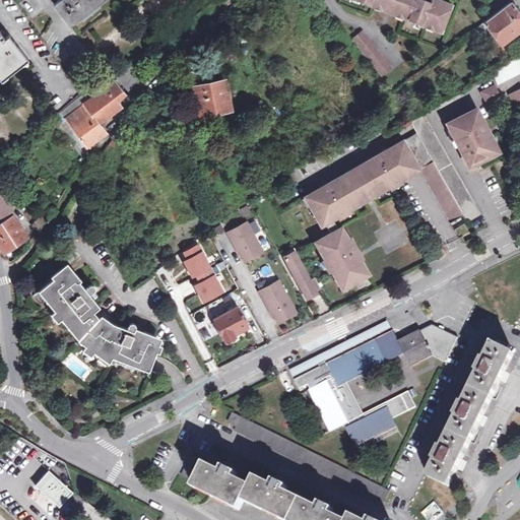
[(57,0),(54,2),(71,24),(103,0),(57,0)]
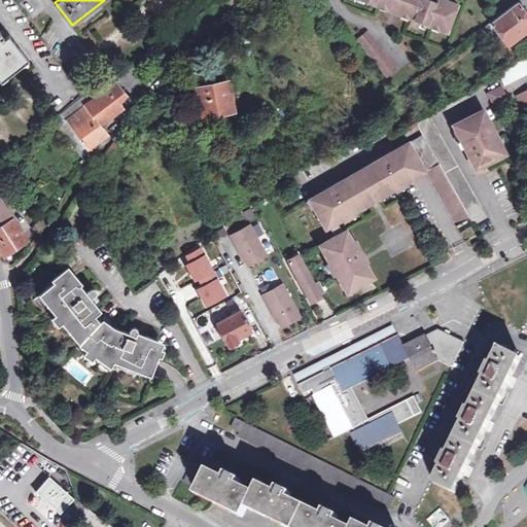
[(352,0),(355,0),(375,7),(374,8),(387,13),(390,0),(348,0),(352,1),(352,0)]
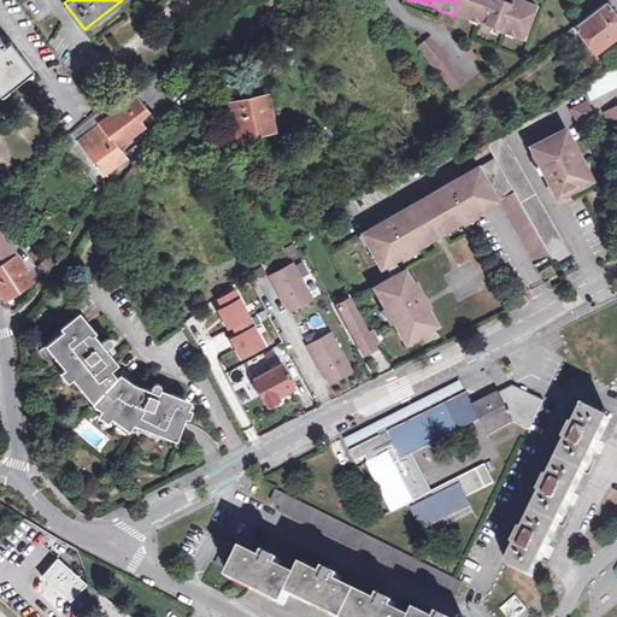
[(479,22),(504,31),(504,34),(523,40),(535,6),(518,0),(515,0),(513,6),(494,0),(469,0),(463,19),(477,24),(479,22)]
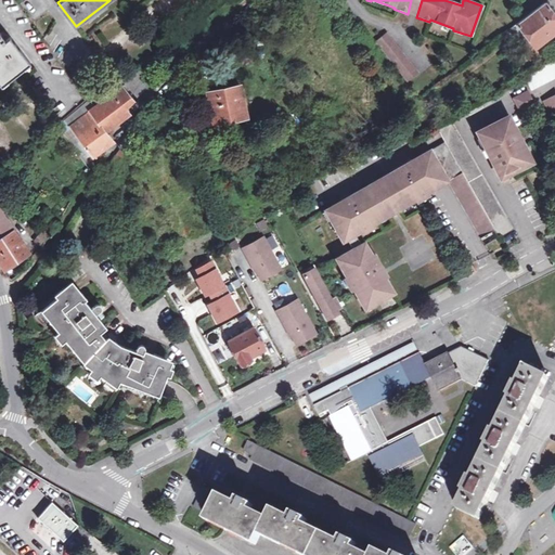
[(505,40),(520,30),(536,47),(554,31),(554,14),(544,2),(501,35),(505,40)]
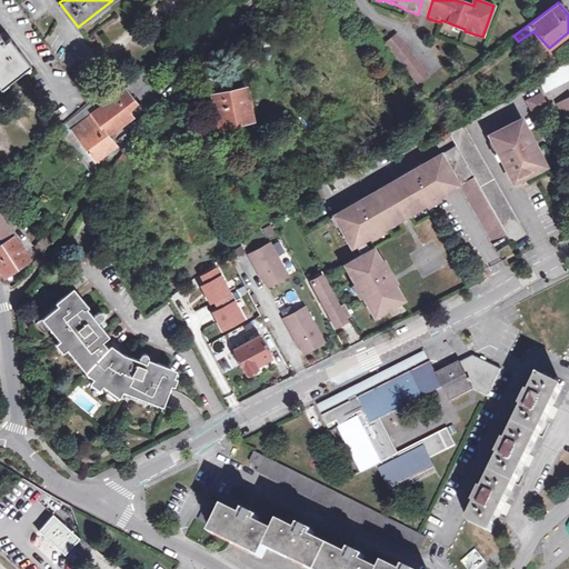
[(10,36),(6,39),(0,31),(0,82),(2,86),(31,62),(10,36)]
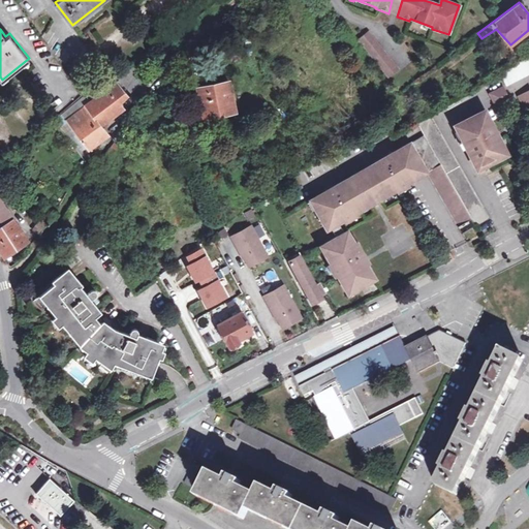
[(365,31),(354,40),(387,78),(398,68),(365,31)]
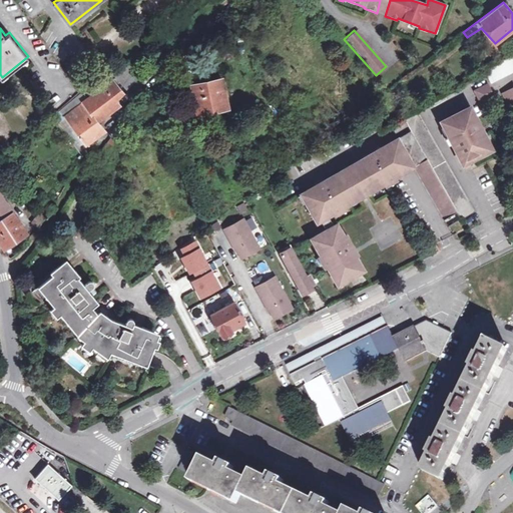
[(491,82),(512,71),(512,52),(484,70),(491,82)]
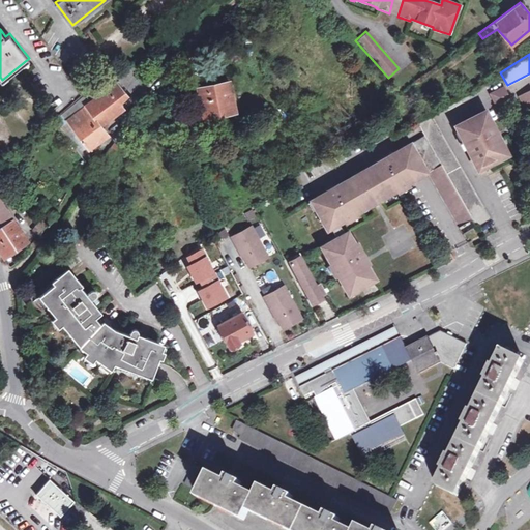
[(63,114),(75,128),(88,149),(109,134),(102,125),(125,109),(119,102),(128,94),(120,86),(124,83),(133,91),(146,79),(133,66),(118,77),(121,79),(117,82),(116,81),(90,101),(88,99),(87,100),(84,96),(63,114)]
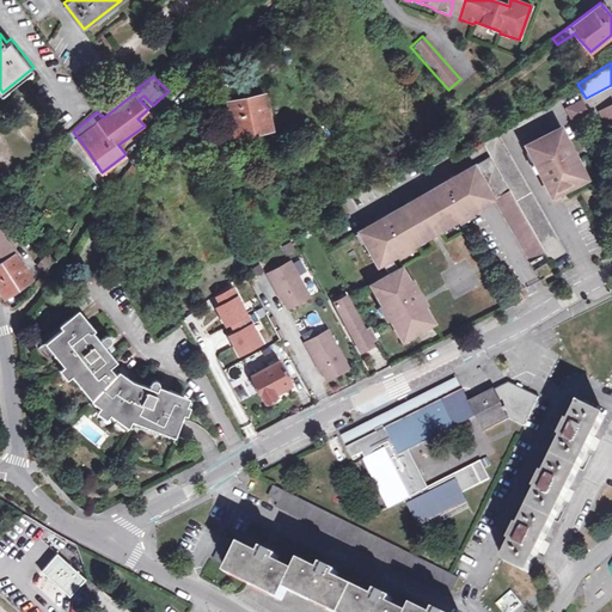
[(234,135),(270,128),(264,95),(227,101),(234,135)]
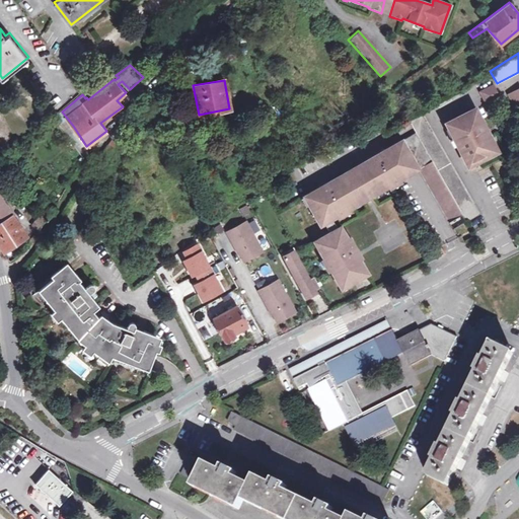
[(487,104),(500,98),(497,91),(494,85),(479,91),(483,97),(487,104)]
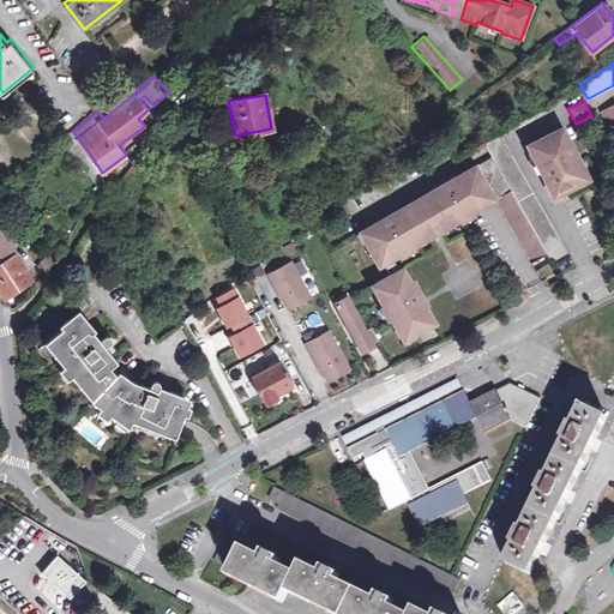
[(608,127),(613,124),(613,104),(601,112),(608,127)]
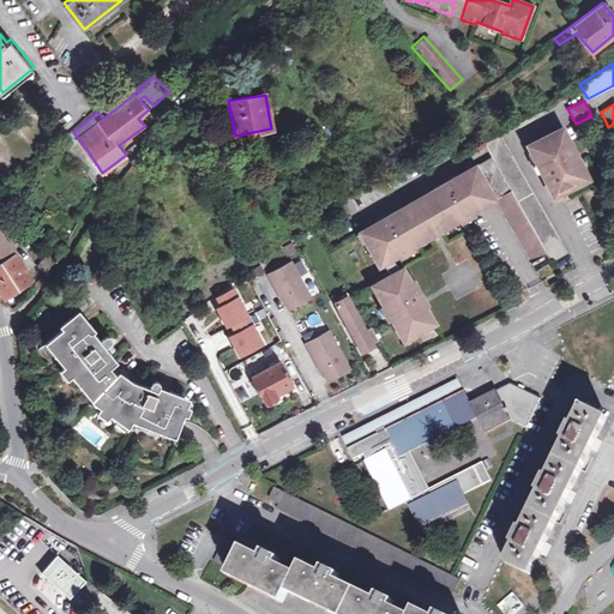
[(554,196),(582,181),(579,176),(585,174),(563,128),(529,146),(554,196)]
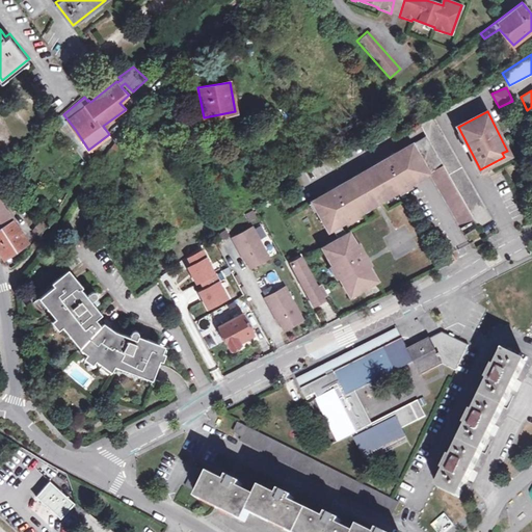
[(491,219),(430,115),(419,123),(425,135),(475,219),(478,227),(491,219)]
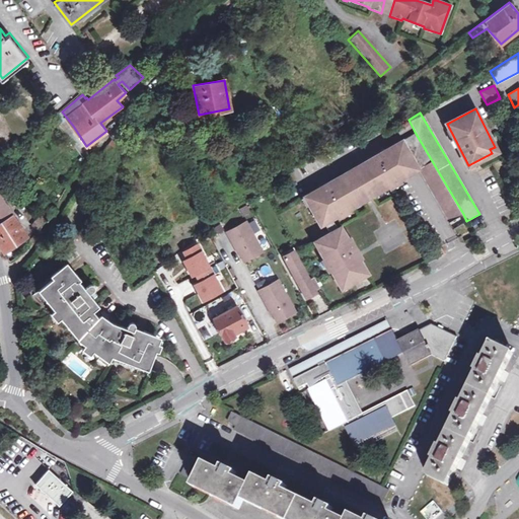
[(86,146),(73,126),(65,132),(80,152),(87,147),(86,146)]
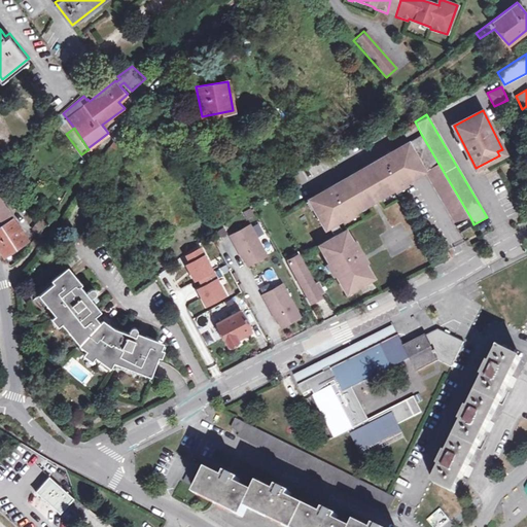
[(421,134),(408,141),(424,171),(455,225),(470,217),(421,134)]
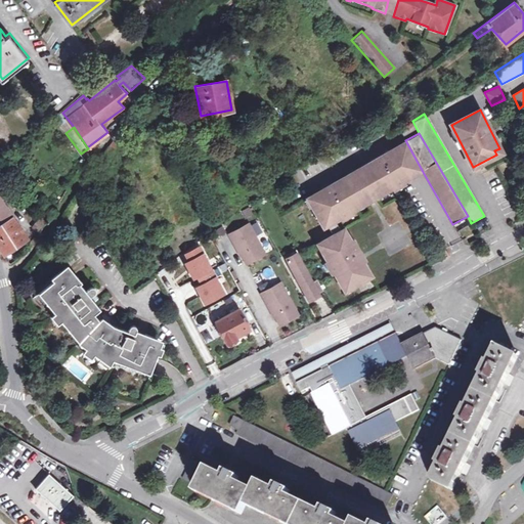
[(413,175),(422,170),(405,140),(397,145),(390,149),(392,153),(359,171),(375,198),(407,178),(413,175)]
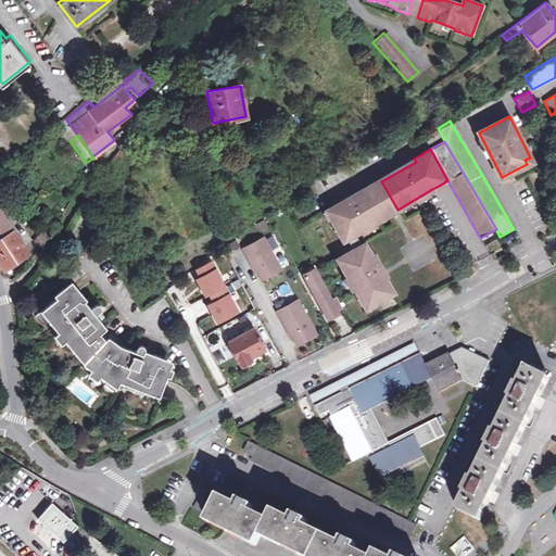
[(376,217),(388,211),(371,182),(325,210),(343,240),(378,220),(376,217)]
